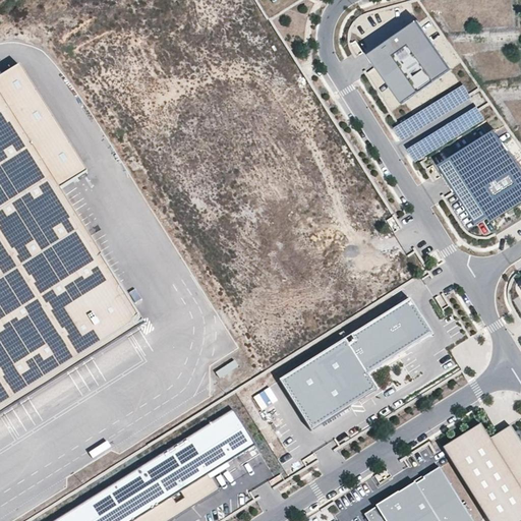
[(418,21),(370,56),(405,104),(453,70),(418,21)]
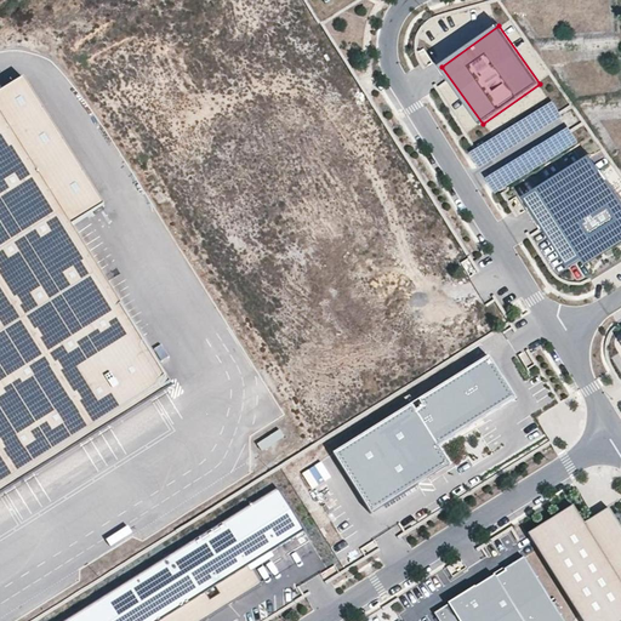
[(22,75),(0,89),(0,497),(177,387),(75,224),(104,206),(22,75)]
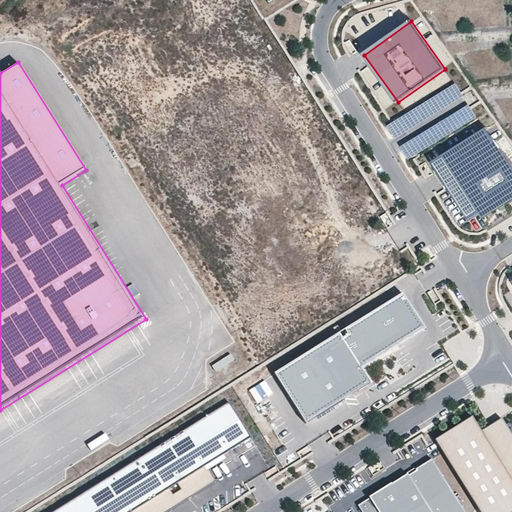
[(394,137),(463,95),(454,81),(386,124),(394,137)]
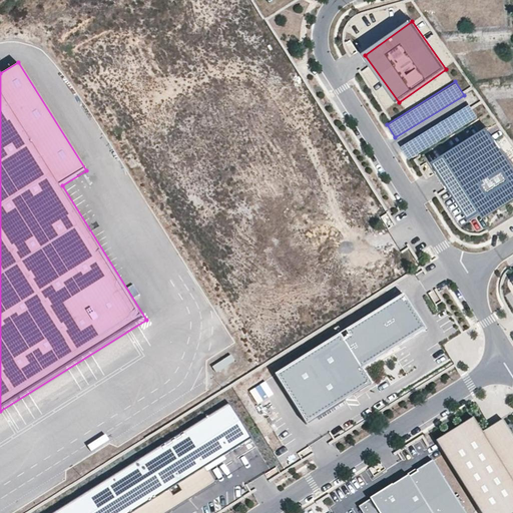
[(408,159),(476,116),(468,103),(399,146),(408,159)]
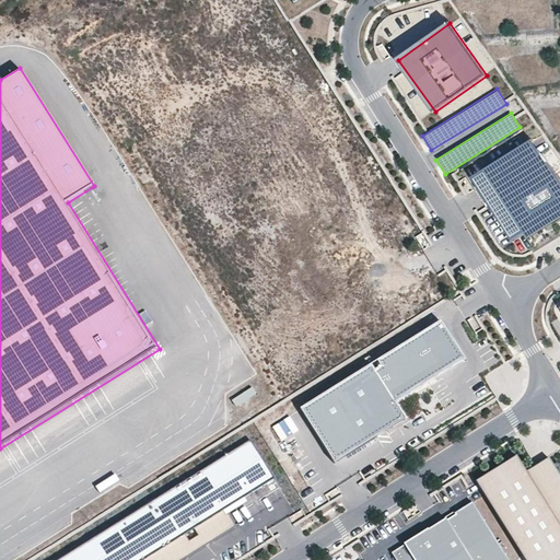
[(509,173),(538,152),(528,137),(469,175),(489,205),(517,186),(509,173)]
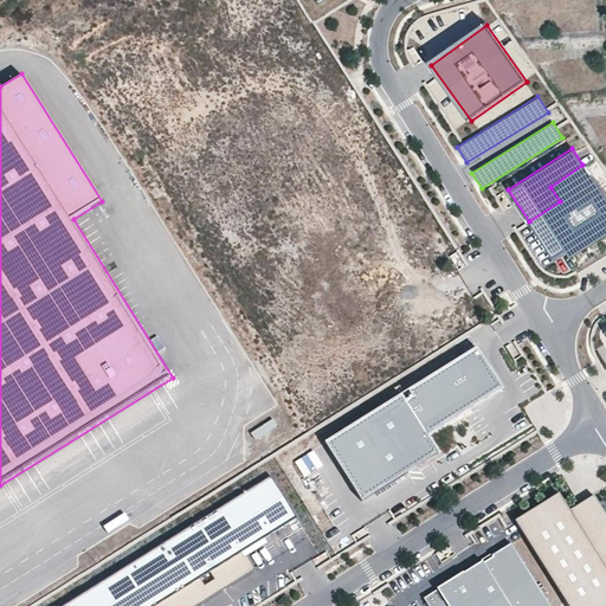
[(529,221),(555,263),(605,233),(605,197),(582,165),(550,187),(560,201),(529,221)]
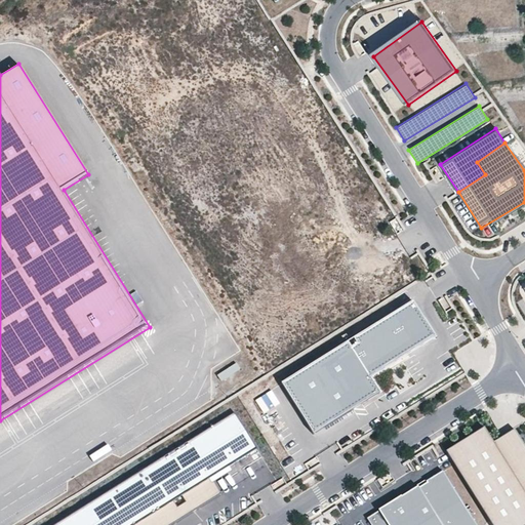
[(446,151),(435,156),(438,163),(449,158),(446,151)]
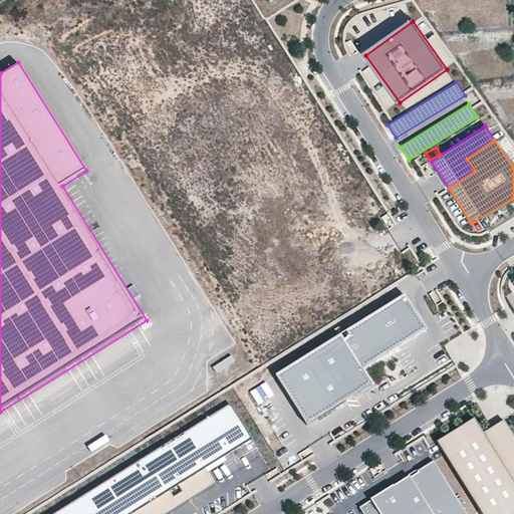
[(133,283),(126,287),(133,297),(139,293),(133,283)]
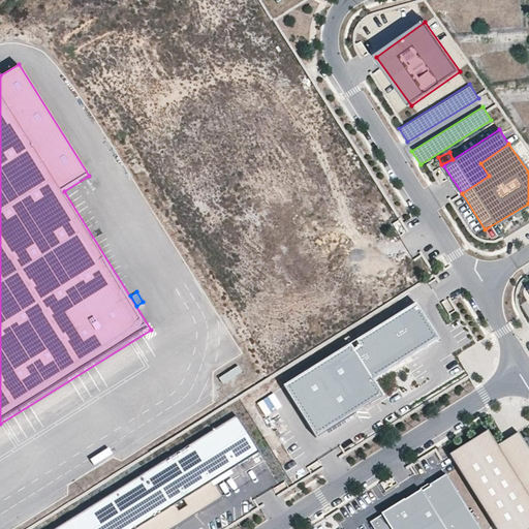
[(283,386),(316,438),(382,397),(373,380),(438,339),(415,304),(283,386)]
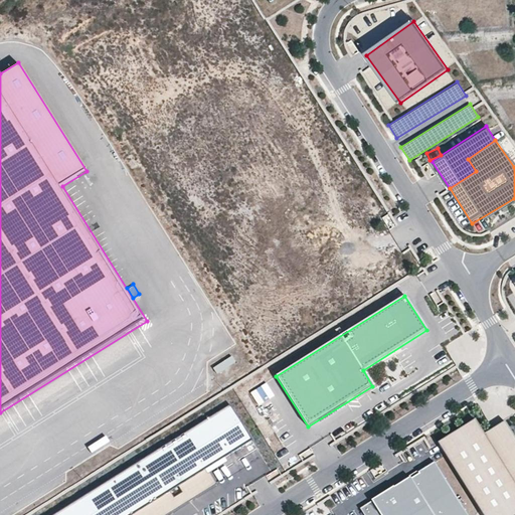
[(231,353),(212,367),(218,374),(236,360),(231,353)]
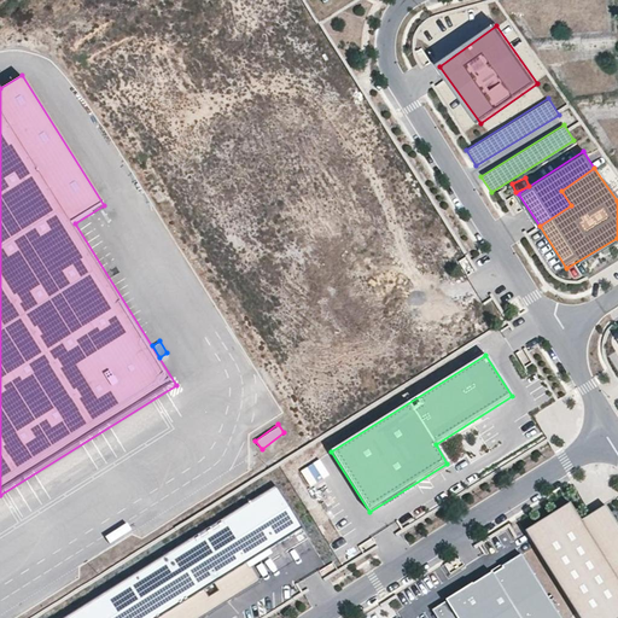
[(303,529),(277,487),(65,617),(204,617),(262,582),(249,563),(303,529)]
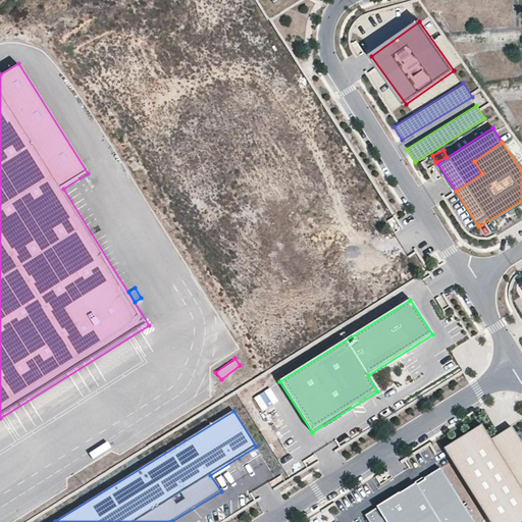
[(444,450),(488,521),(521,521),(521,447),(510,428),(489,440),(480,426),(444,450)]
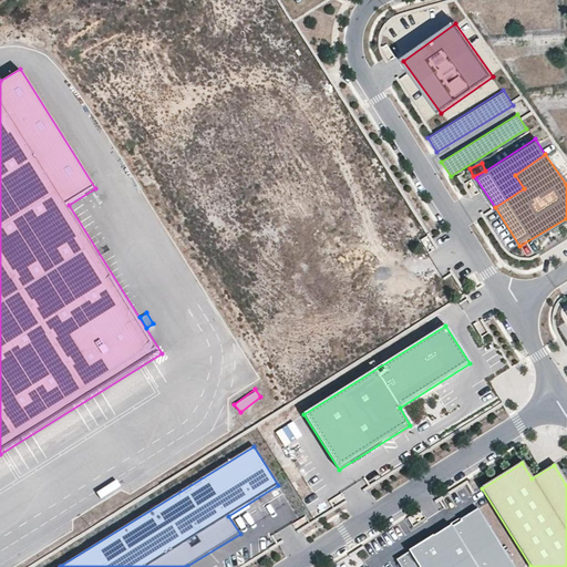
[(342,494),(329,502),(333,508),(347,501),(342,494)]
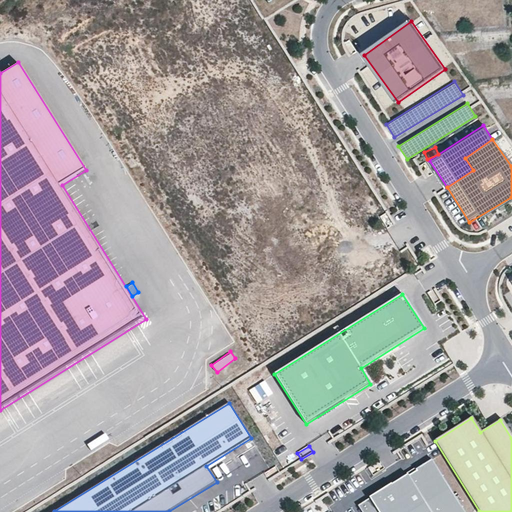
[(463,511),(431,460),(415,470),(416,471),(408,476),(407,475),(358,505),(362,511),(463,511)]
